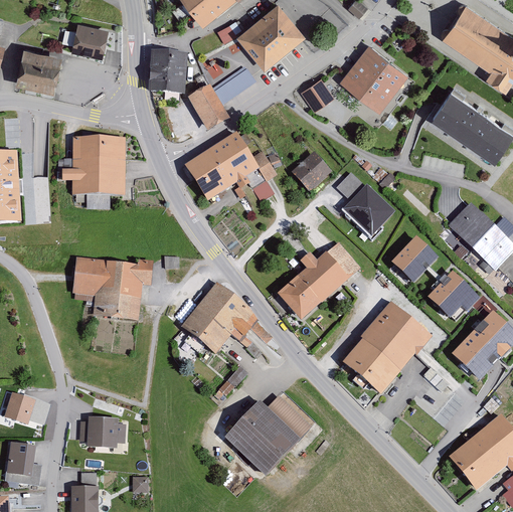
[(186,0),(203,22),(231,0),(241,0),(186,0)]
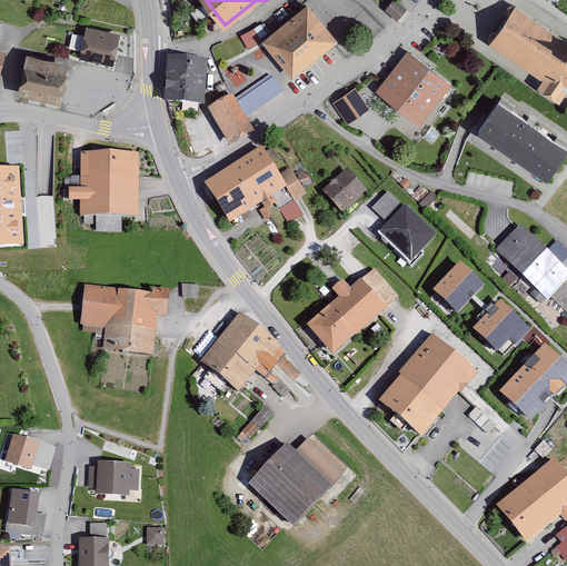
[(405,8),(395,0),(391,0),(385,9),(396,18),(405,8)]
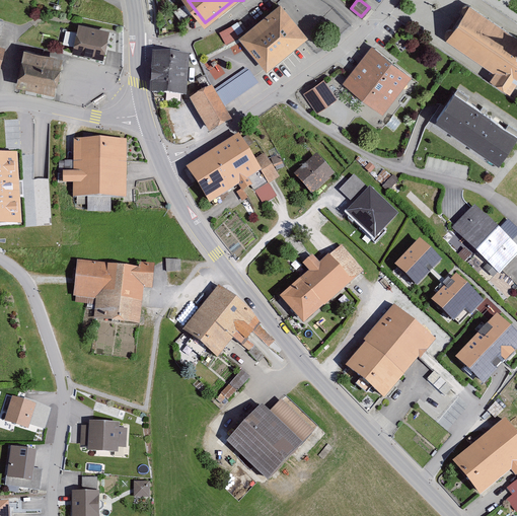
[(282,1),(241,35),(269,68),(309,34),(282,1)]
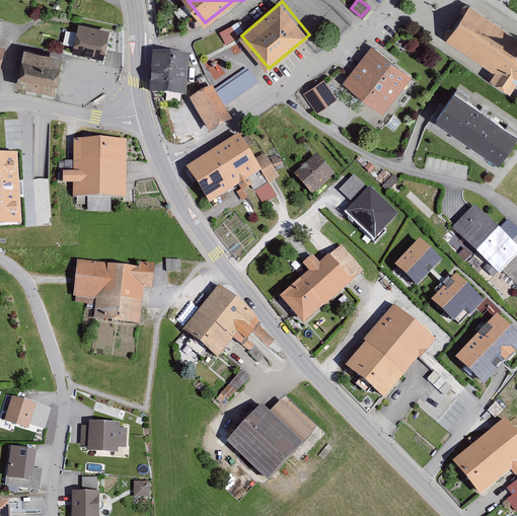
[(513,90),(516,83),(516,32),(469,2),(447,38),(496,69),(492,77),(513,90)]
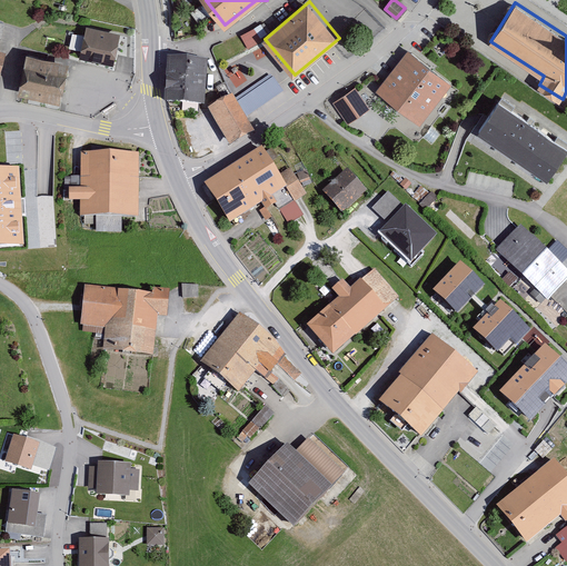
[(119,31),(88,25),(81,55),(112,61),(119,31)]
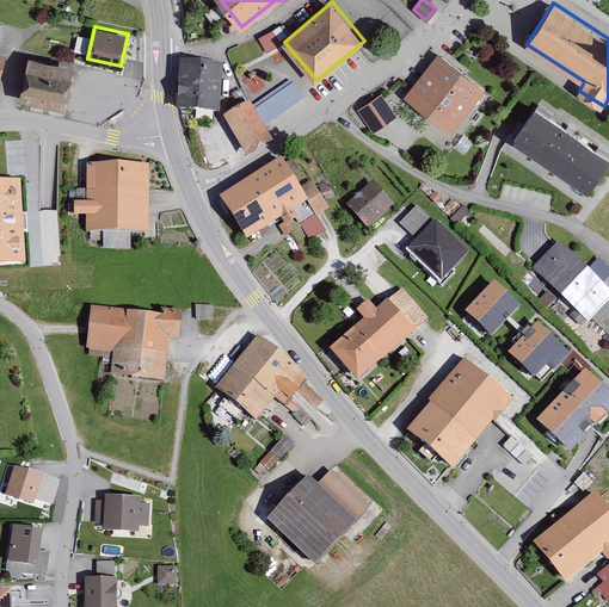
[(276,44),(269,30),(256,37),(263,51),(276,44)]
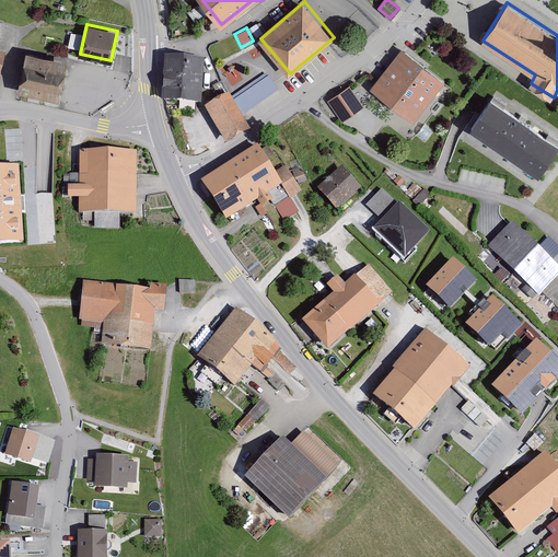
[(443,80),(400,47),(370,88),(413,120),(443,80)]
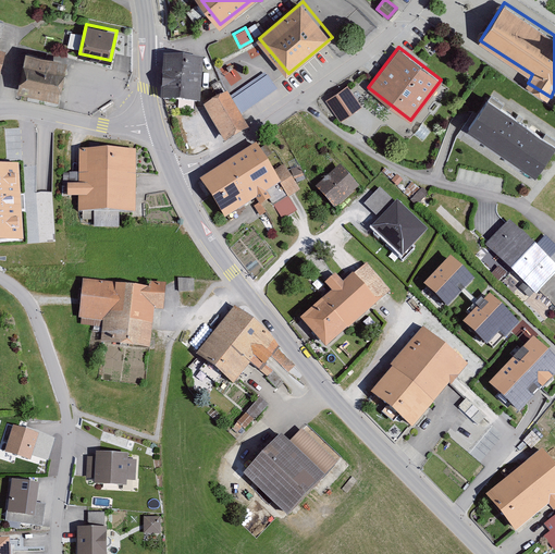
[(60,98),(69,58),(27,49),(19,89),(60,98)]
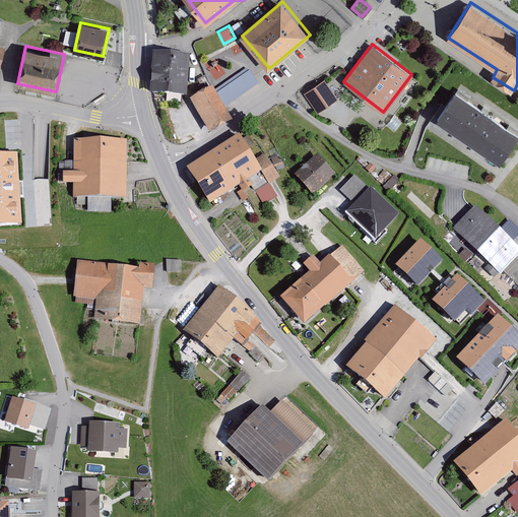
[(187,94),(190,54),(154,51),(151,91),(187,94)]
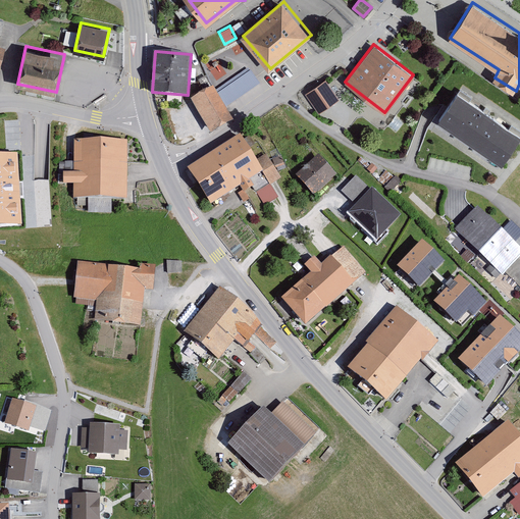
[(232,118),(226,106),(259,84),(250,70),(248,71),(246,68),(215,90),(214,87),(193,98),(211,131),(232,118)]
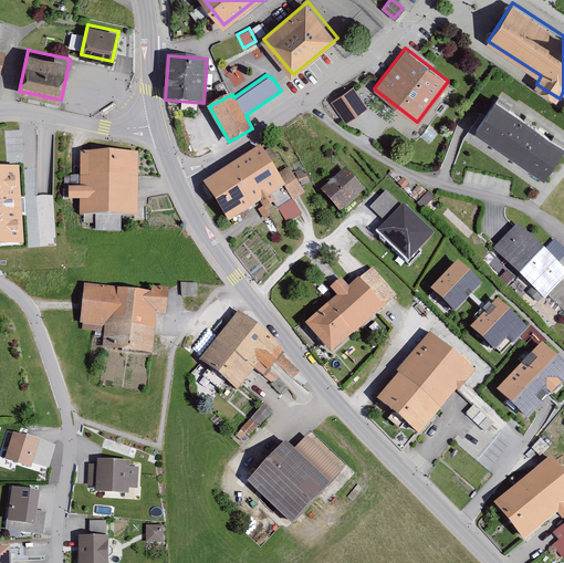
[(366,107),(352,86),(330,101),(344,122),(366,107)]
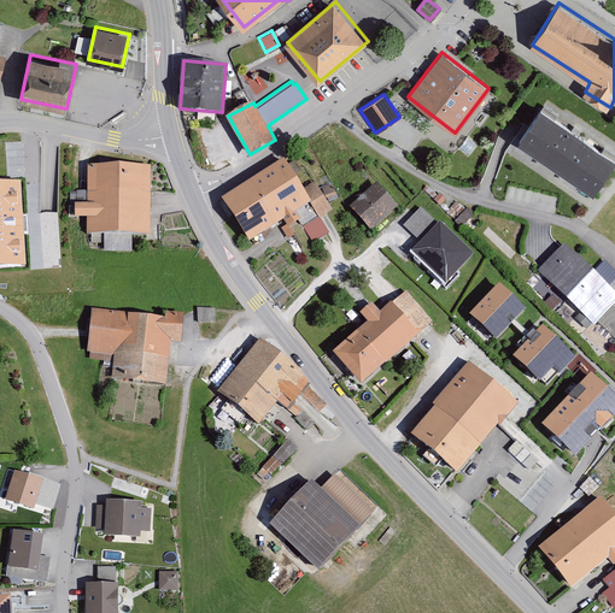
[(614,157),(538,105),(515,139),(591,190),(614,157)]
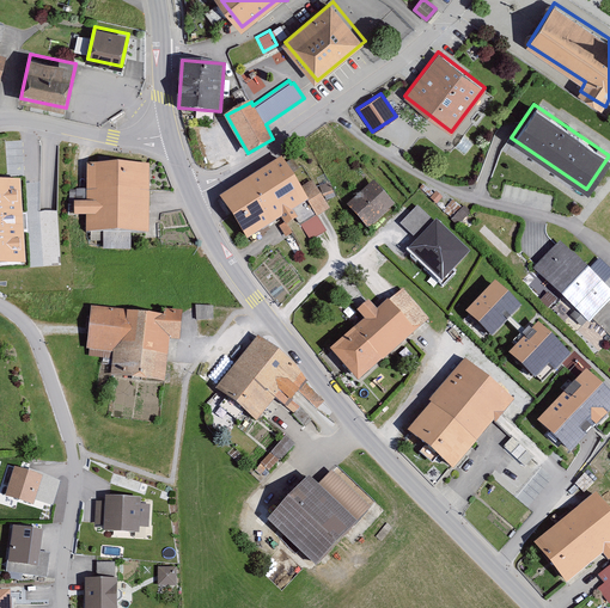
[(298,186),(281,159),(223,196),(249,238),(281,217),(286,225),(297,217),(292,210),(307,201),(316,214),(328,207),(310,178),(298,186)]
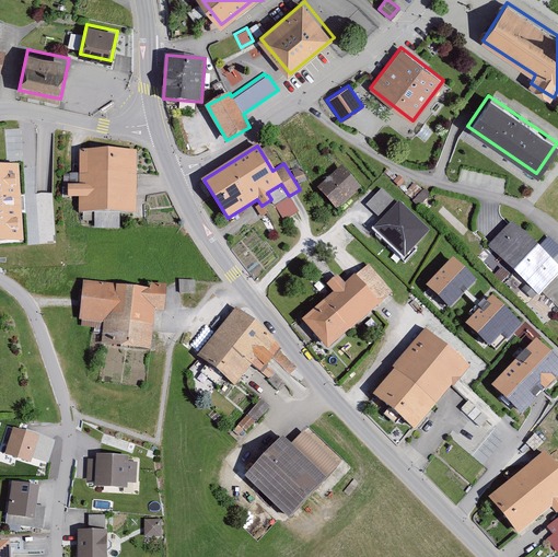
[(136,212),(137,151),(81,150),(81,185),(71,185),(71,196),(81,197),(81,211),(136,212)]
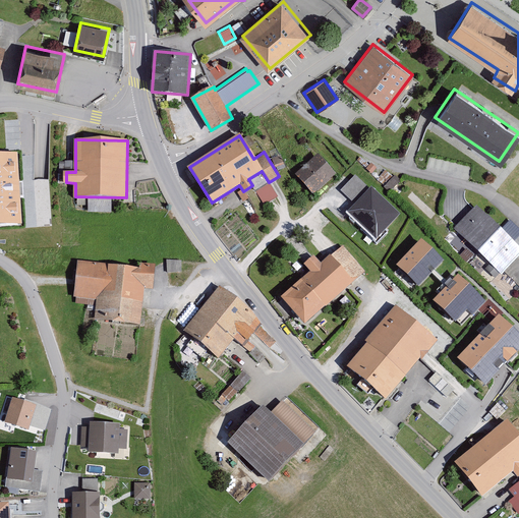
[(14,152),(0,152),(0,224),(19,223),(14,152)]
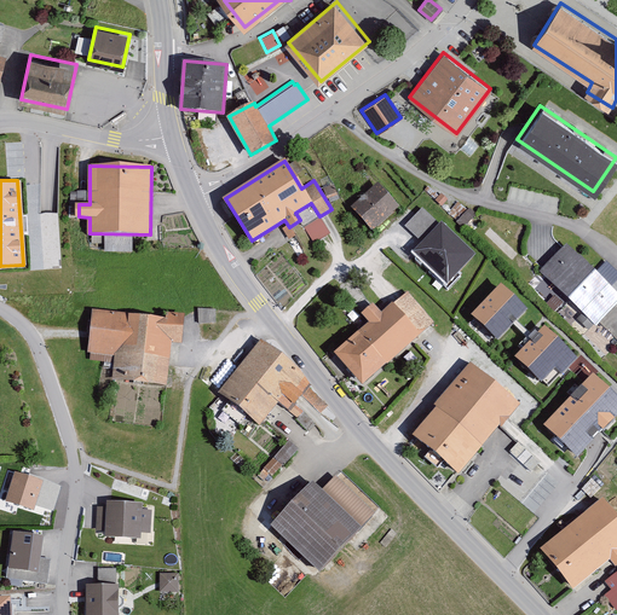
[(330,199),(339,195),(332,183),(324,187),(330,199)]
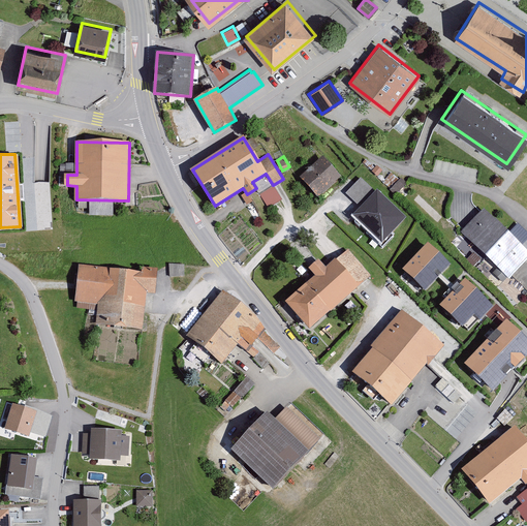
[(339,175),(321,157),(301,177),(318,194),(339,175)]
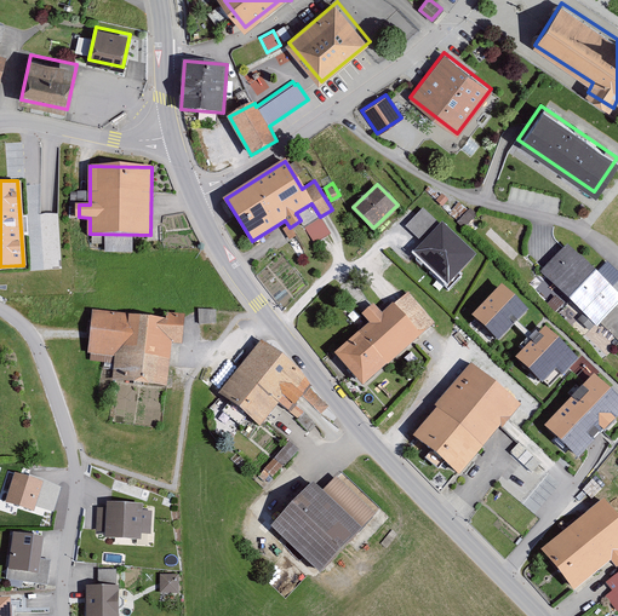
[(415,235),(433,216),(422,206),(404,225),(415,235)]
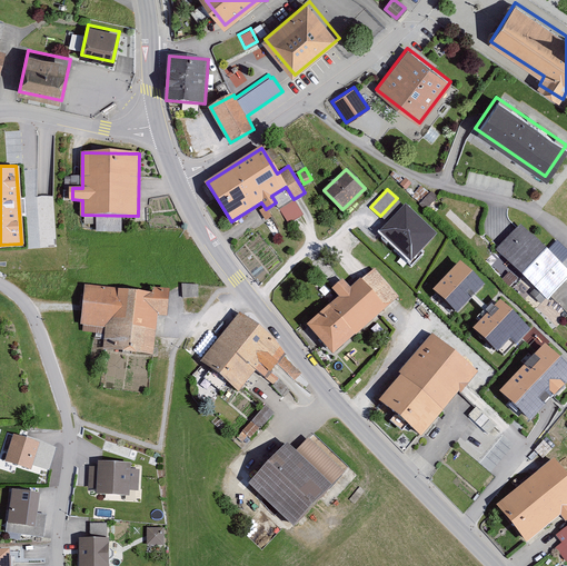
[(435,234),(404,202),(378,230),(409,260),(435,234)]
